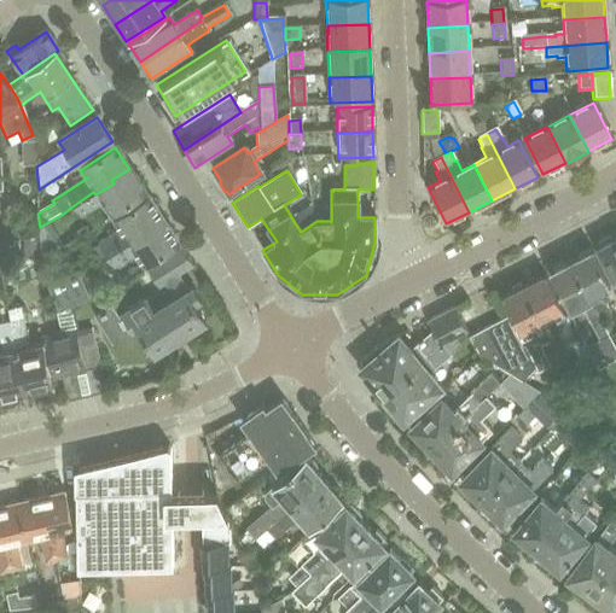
[(145,193),(129,169),(111,180),(114,184),(96,194),(93,192),(73,206),(81,220),(103,205),(109,215),(145,193)]
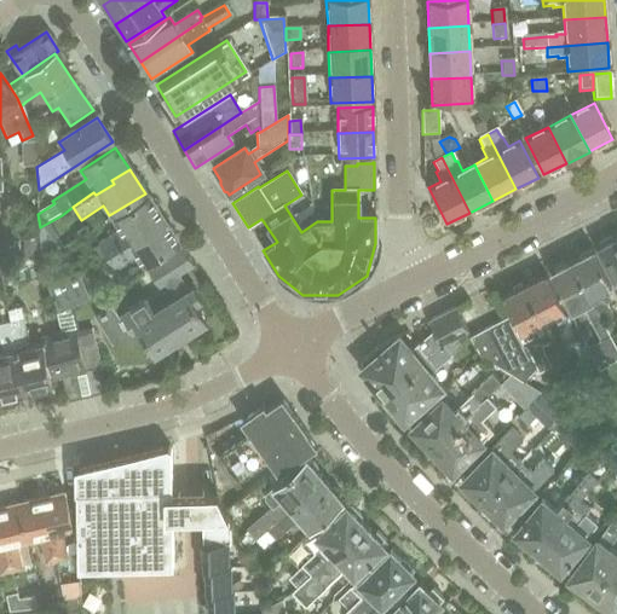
[(88,253),(96,265),(107,259),(127,244),(130,247),(148,236),(144,231),(162,220),(148,198),(113,220),(120,233),(88,253)]
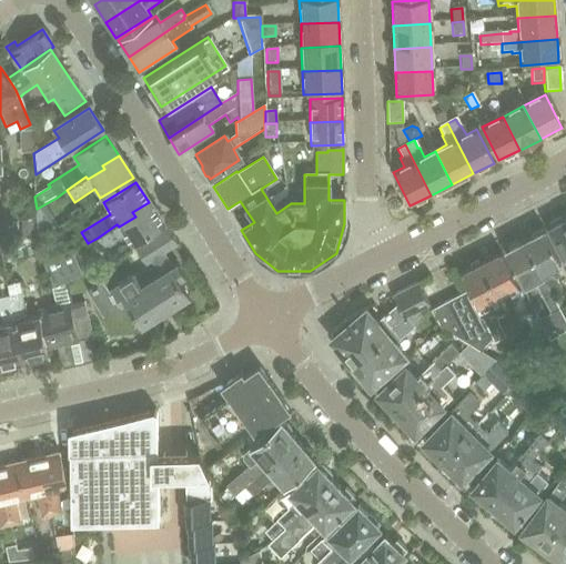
[(163,225),(149,202),(132,212),(135,217),(119,227),(117,224),(98,238),(104,249),(124,237),(131,245),(163,225)]
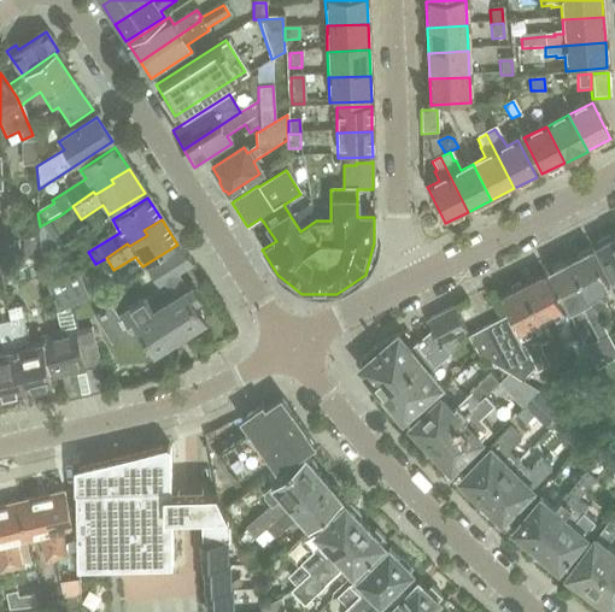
[(614,239),(609,241),(609,240),(597,246),(598,248),(595,249),(613,284),(614,283),(614,239)]
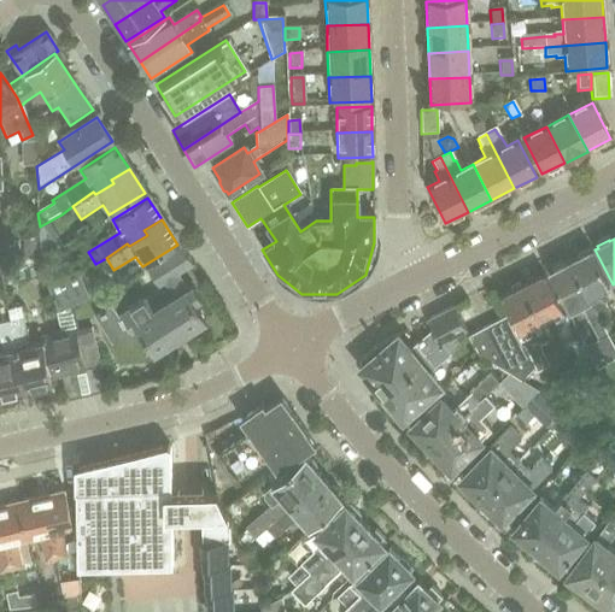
[(192,266),(181,248),(147,270),(158,287),(164,283),(174,299),(152,312),(145,301),(123,316),(130,329),(135,325),(152,353),(154,352),(153,351),(170,340),(170,339),(181,331),(183,335),(204,322),(193,305),(199,301),(191,288),(186,292),(176,276),(192,266)]
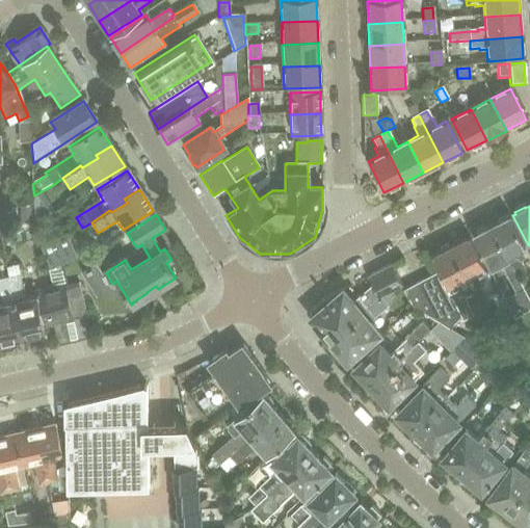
[(494,223),(488,226),(517,279),(525,274),(517,258),(514,253),(524,247),(509,218),(495,225),(494,223)]
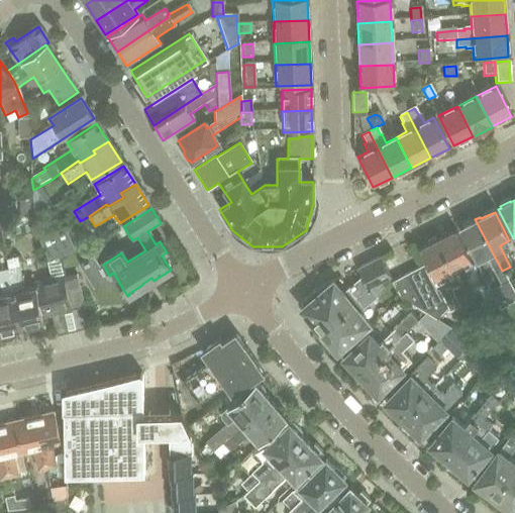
[(0,232),(1,237),(34,231),(33,219),(8,219),(0,220),(0,232)]
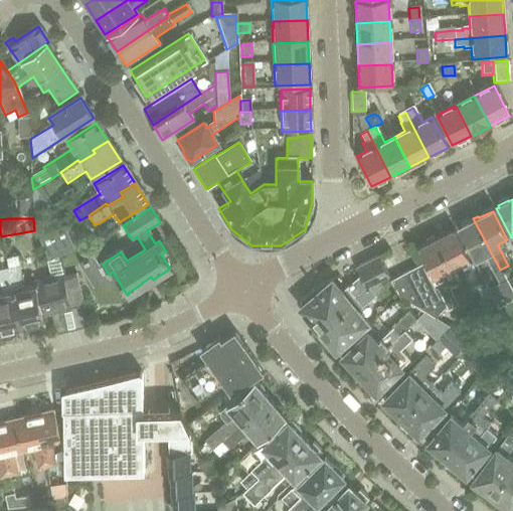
[(469,221),(470,222),(457,229),(471,258),(481,252),(484,258),(492,274),(500,270),(473,218),(469,221)]
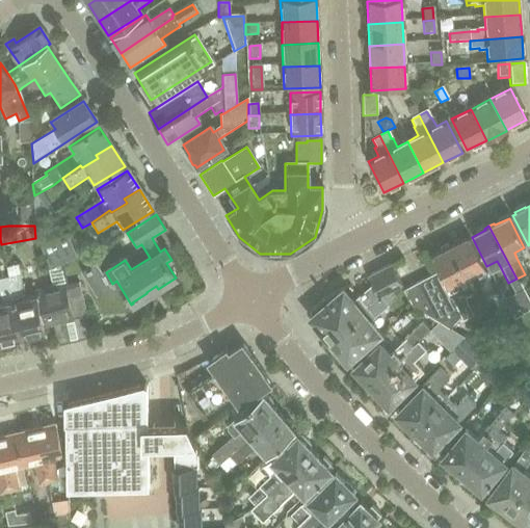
[(64,237),(38,251),(51,272),(76,259),(64,237)]
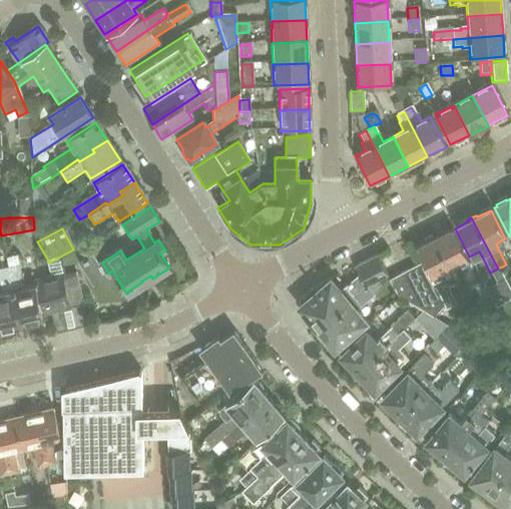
[(451,230),(434,239),(449,269),(459,265),(464,274),(460,275),(480,315),(494,308),(485,290),(474,269),(471,270),(451,230)]
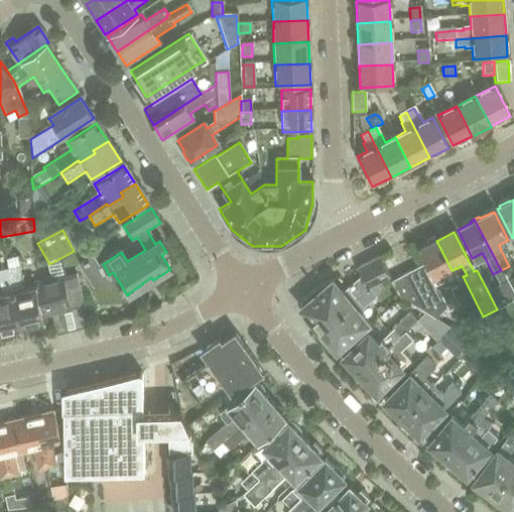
[(459,283),(452,270),(436,241),(419,250),(435,282),(433,283),(448,313),(456,310),(458,303),(450,288),(459,283)]
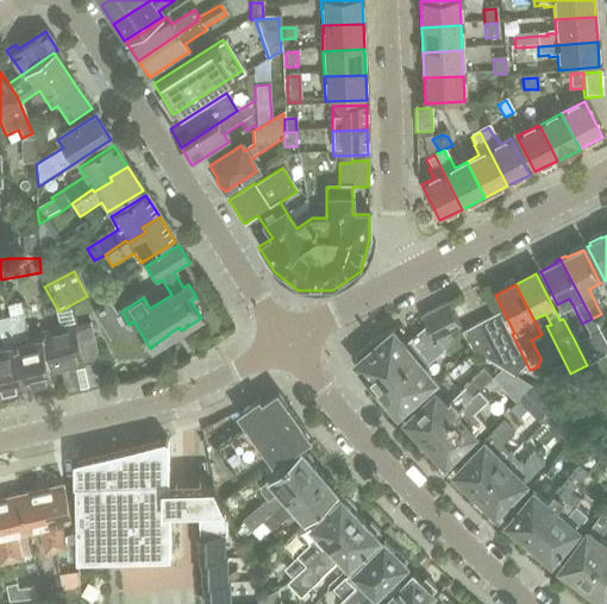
[(373,387),(376,391),(406,367),(405,365),(433,341),(461,331),(448,304),(421,319),(426,328),(404,348),(392,334),(389,337),(389,335),(369,348),(357,359),(360,363),(360,371),(357,373),(370,388),(373,387)]
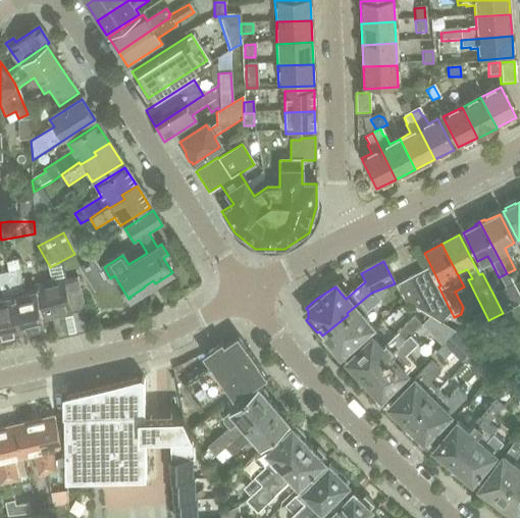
[(6,266),(7,273),(13,299),(15,299),(18,310),(14,311),(17,327),(19,327),(20,333),(30,331),(32,334),(43,331),(44,327),(45,326),(44,321),(72,315),(64,281),(36,288),(37,294),(24,296),(17,263),(6,266)]
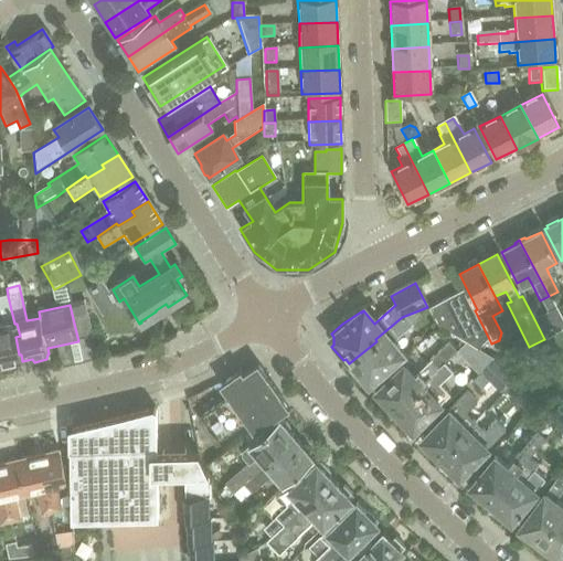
[(463,294),(428,310),(437,329),(465,345),(476,351),(489,339),(479,319),(476,320),(463,294)]
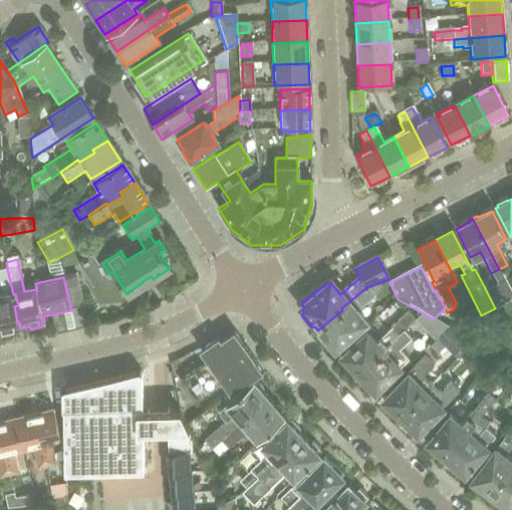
[(13,329),(20,328),(19,322),(17,322),(14,306),(18,305),(15,294),(13,294),(7,269),(0,271),(0,284),(3,296),(0,297),(0,332),(4,336),(12,334),(13,329)]
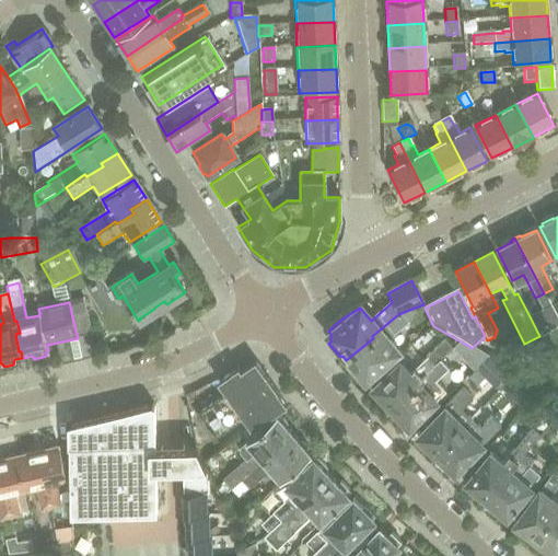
[(82,299),(69,302),(78,338),(90,335),(82,299)]
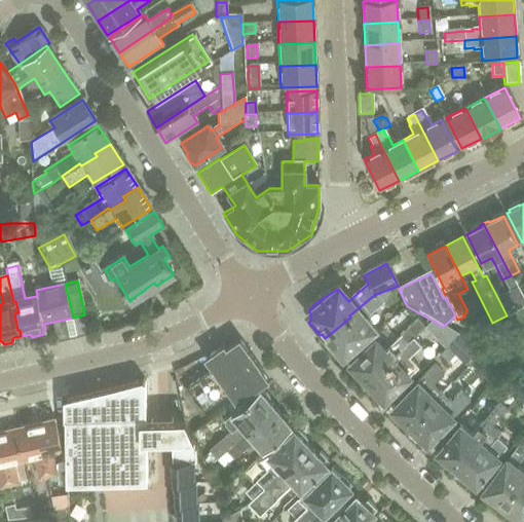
[(507,315),(523,306),(523,300),(521,296),(517,287),(497,297),(507,315)]
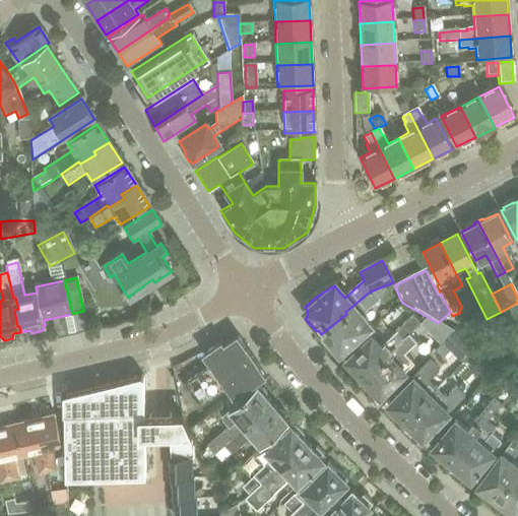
[(378,301),(370,292),(345,312),(346,314),(321,334),(328,342),(325,344),(334,356),(337,352),(338,353),(370,327),(361,315),(378,301)]
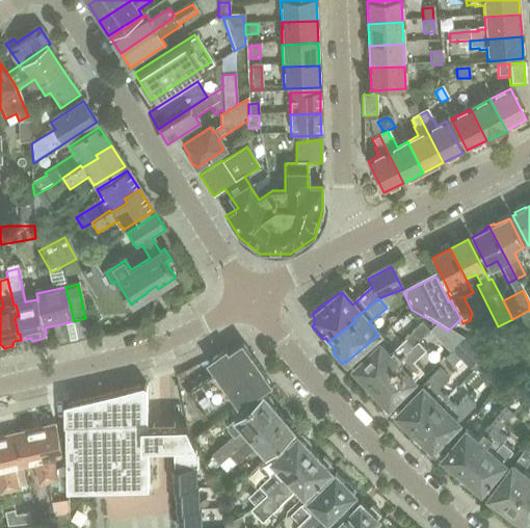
[(448,331),(438,324),(430,332),(439,340),(448,331)]
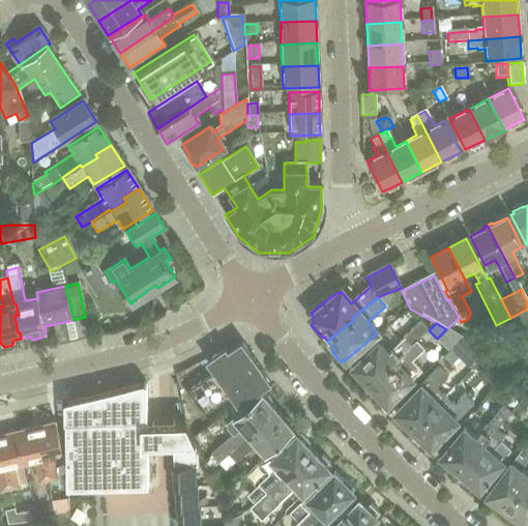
[(362,381),(369,387),(424,333),(423,333),(427,331),(421,325),(387,355),(377,346),(352,369),(352,370),(351,373),(353,377),(356,379),(358,381),(362,381)]
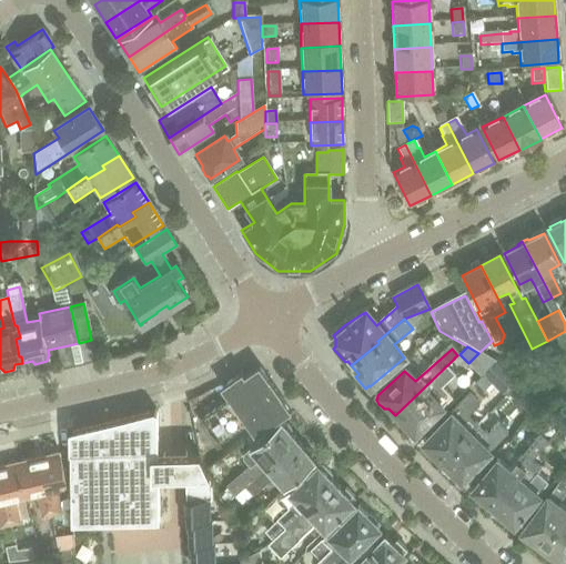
[(463,366),(455,358),(395,415),(402,423),(401,425),(402,429),(403,431),(404,432),(406,434),(410,435),(413,434),(414,436),(441,409),(452,400),(441,388),(447,381),(463,366)]
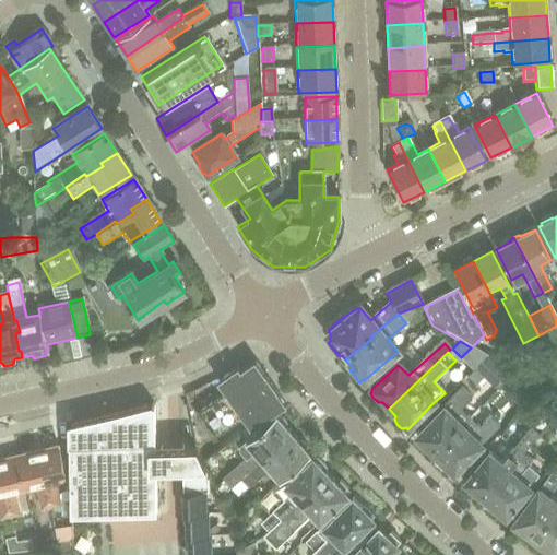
[(495,364),(485,356),(472,369),(465,377),(475,386),(483,377),(495,364)]
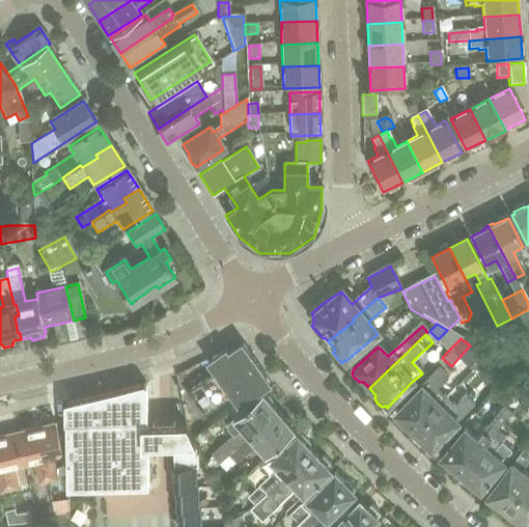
[(194,407),(255,364),(250,357),(249,358),(241,345),(227,355),(225,353),(209,363),(216,373),(186,394),(194,407)]
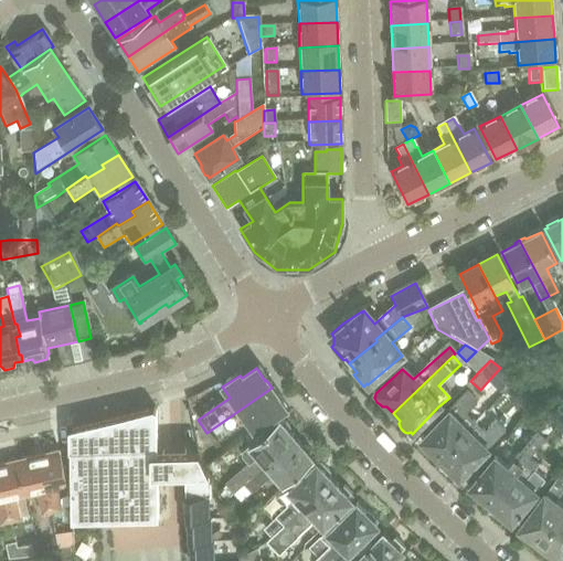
[(277,394),(272,388),(206,433),(215,445),(230,435),(248,423),(254,432),(286,409),(276,395),(277,394)]
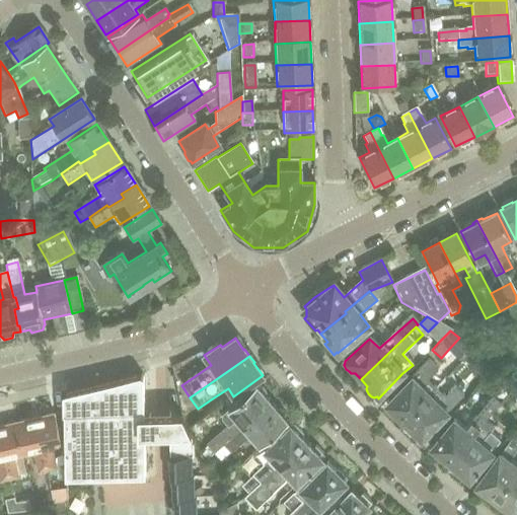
[(488,361),(475,372),(483,379),(495,368),(488,361)]
